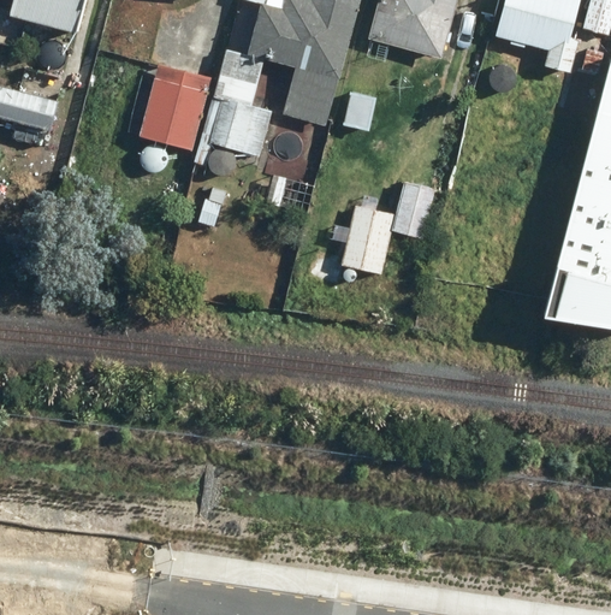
[(11,0),(7,16),(75,33),(83,0),(11,0)]
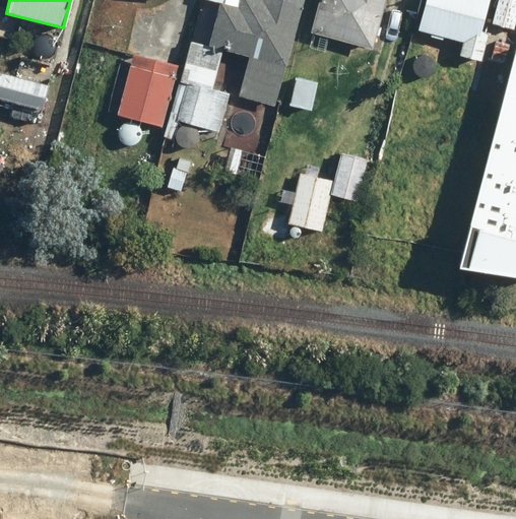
[(249,57),(239,95),(275,106),(304,0),(213,0),(220,2),(208,46),(223,50),(249,57)]
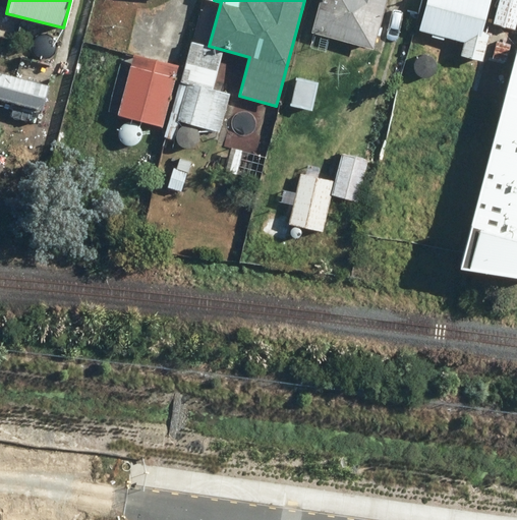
[(320,0),(310,32),(374,49),(387,0),(320,0)]
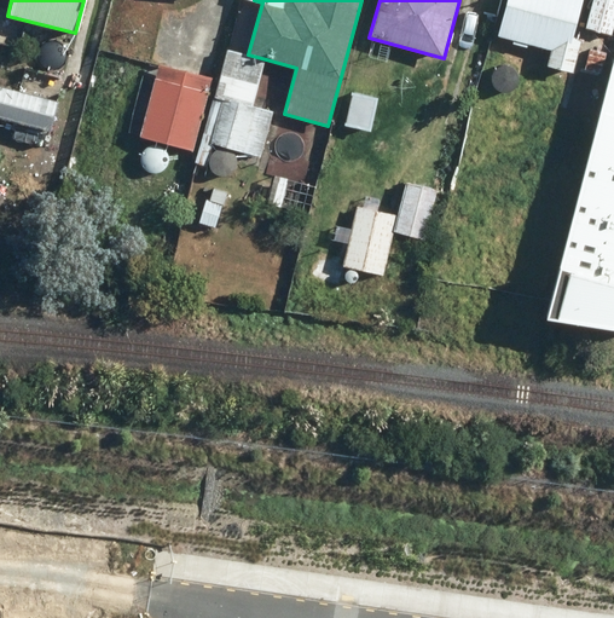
[(507,0),(497,36),(551,51),(546,67),(574,74),(583,39),(573,36),(583,0),(507,0)]
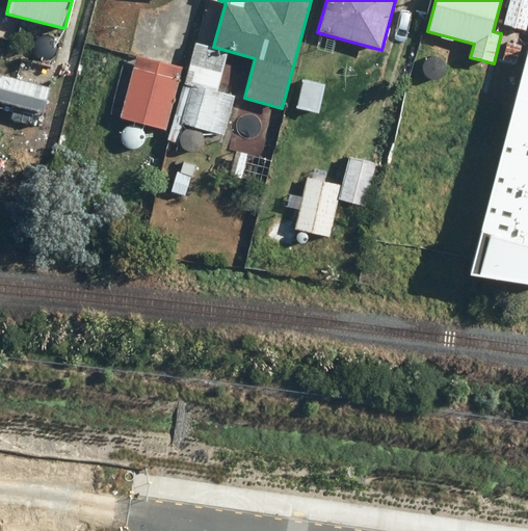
[(509,0),(503,25),(527,31),(527,0),(509,0)]
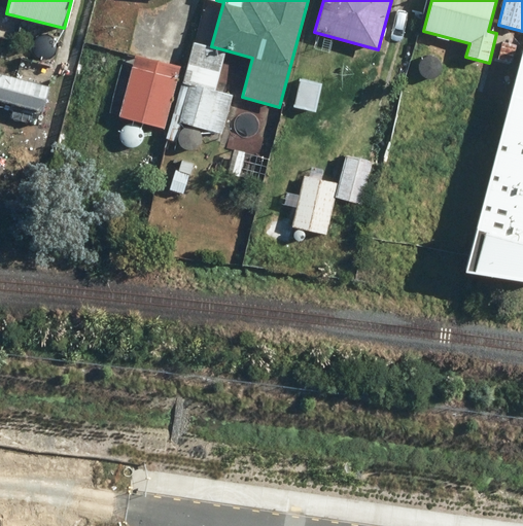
[(504,40),(499,60),(513,63),(518,43),(504,40)]
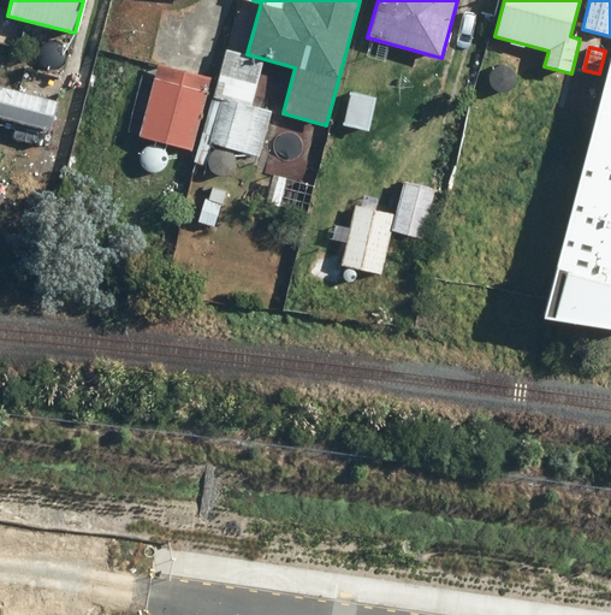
[(201,125),(215,129),(211,143),(260,157),(272,110),(251,105),(265,59),(247,54),(225,48),(213,94),(209,93),(201,125)]
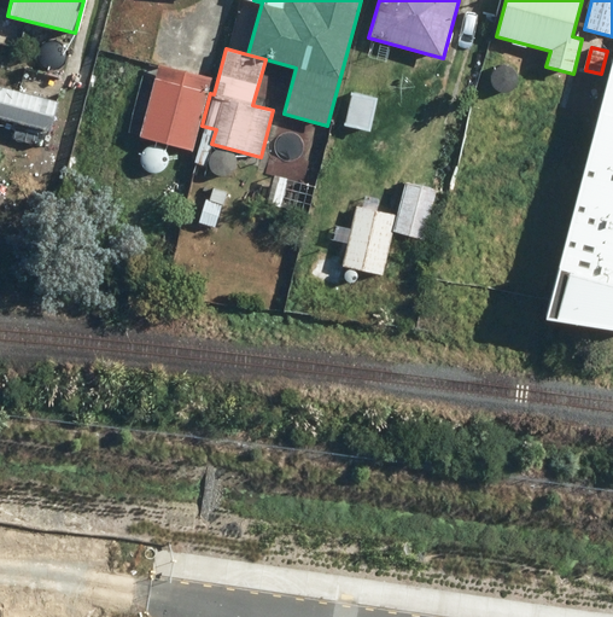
[(156,77),(139,135),(193,151),(209,93),(156,77)]
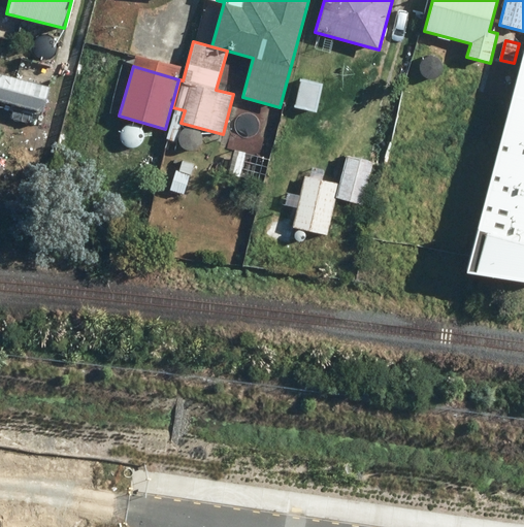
[(0,70),(0,103),(44,116),(53,86),(0,70)]
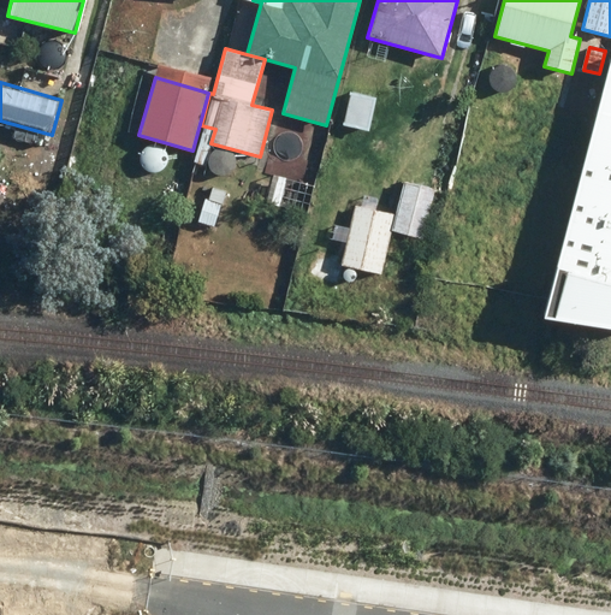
[(610,86),(553,297),(547,317),(610,326),(610,86)]
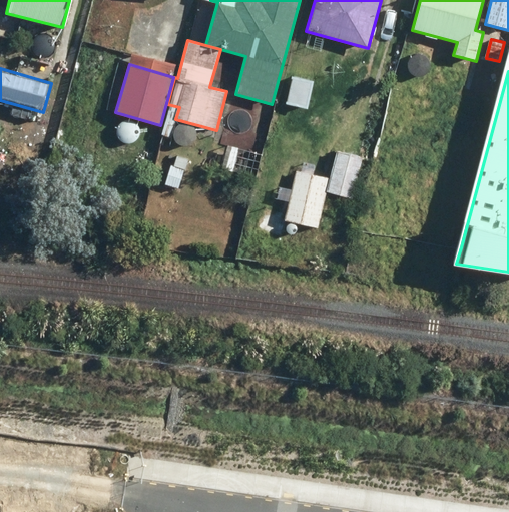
[(263,153),(226,143),(220,168),(257,178),(263,153)]
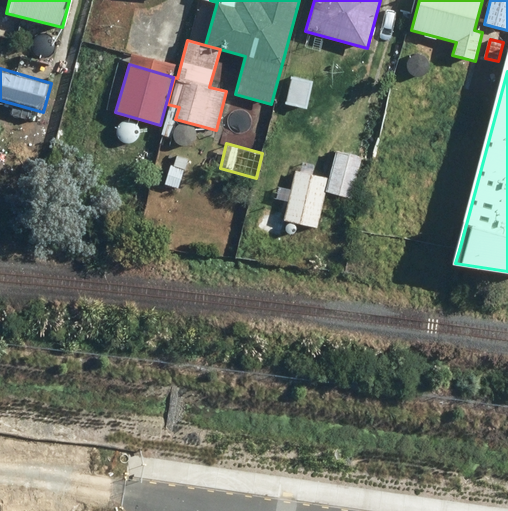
[(264,206),(258,229),(277,235),(281,219),(317,229),(327,191),(352,198),(363,157),(337,150),(329,179),(296,170),(292,187),(279,184),(275,200),(264,206)]
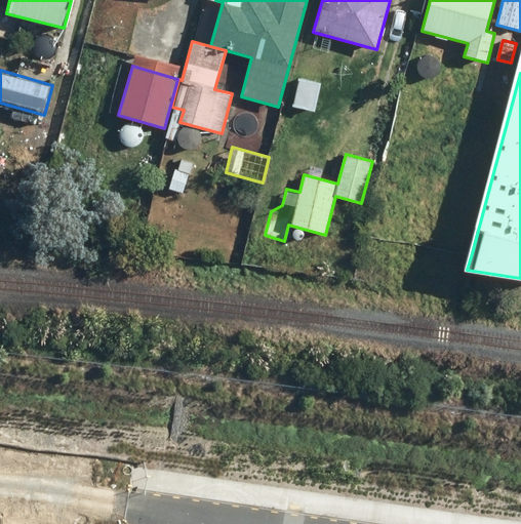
[(175,168),(168,189),(184,194),(195,162),(184,158),(178,169),(175,168)]
